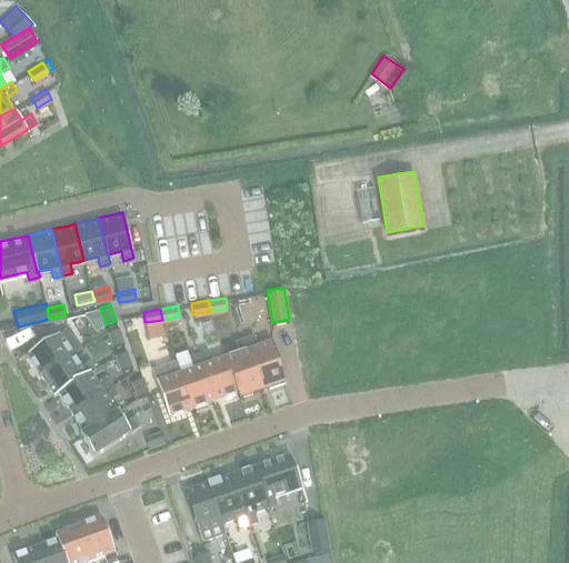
[(36,345),(27,351),(40,372),(71,351),(65,340),(75,333),(69,324),(58,331),(52,324),(31,338),(36,345)]
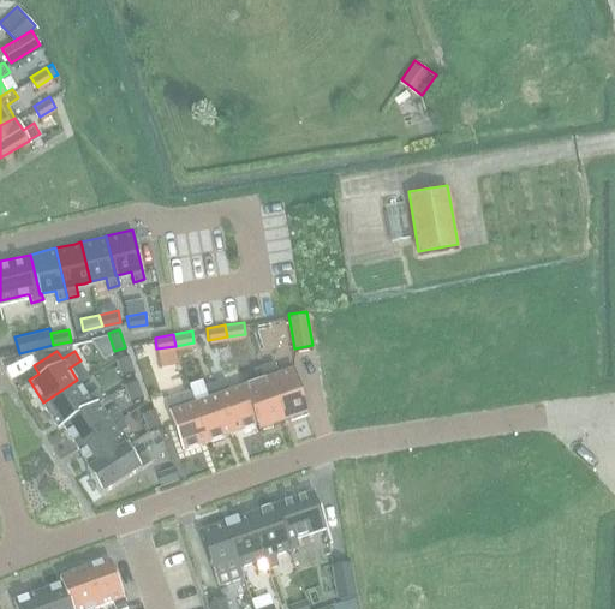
[(127,352),(115,356),(123,374),(133,370),(127,352)]
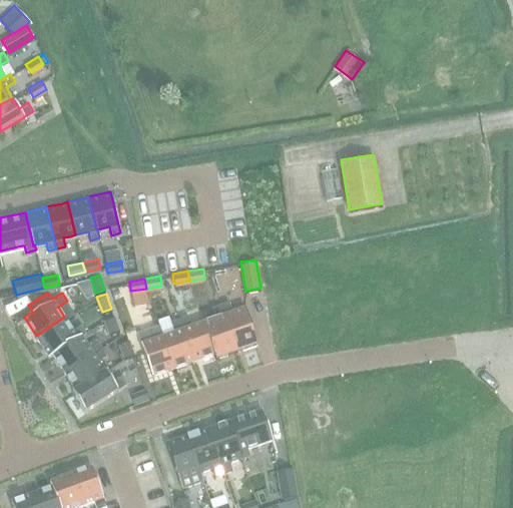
[(228,299),(219,302),(236,349),(258,342),(244,305),(232,309),(228,299)]
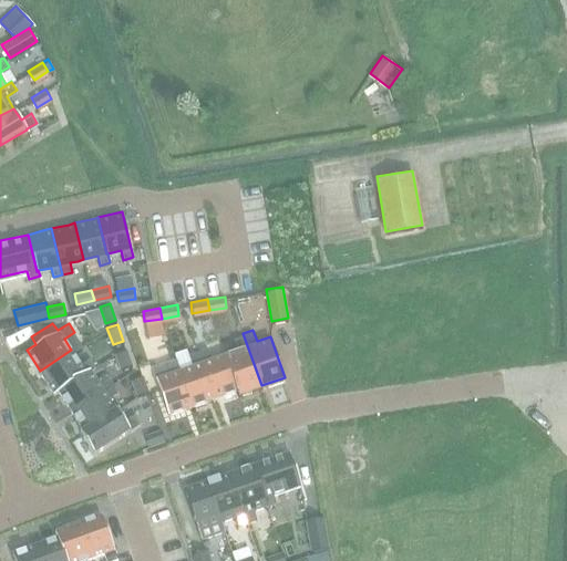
[(236,387),(238,393),(261,385),(243,333),(233,336),(237,347),(224,352),(236,387)]
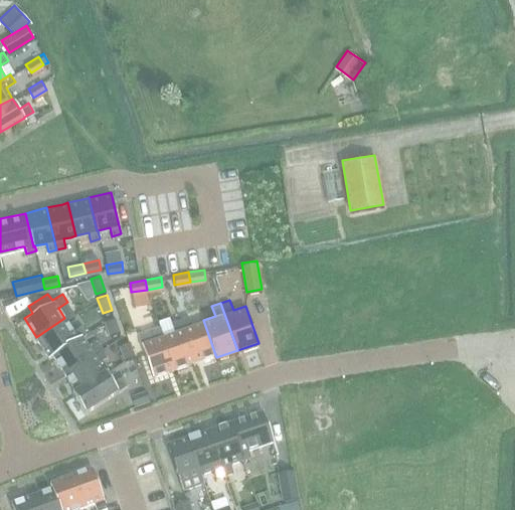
[(179,317),(194,359),(214,352),(203,320),(192,324),(188,314),(179,317)]
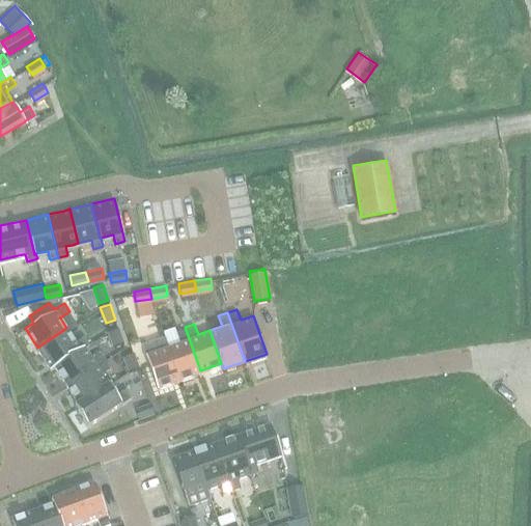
[(117,326),(108,329),(113,344),(122,341),(117,326)]
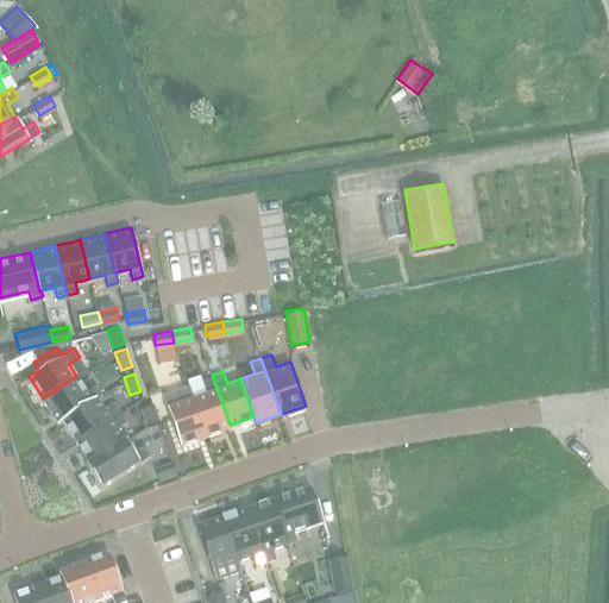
[(205,434),(230,425),(212,375),(202,378),(206,391),(192,396),(205,434)]
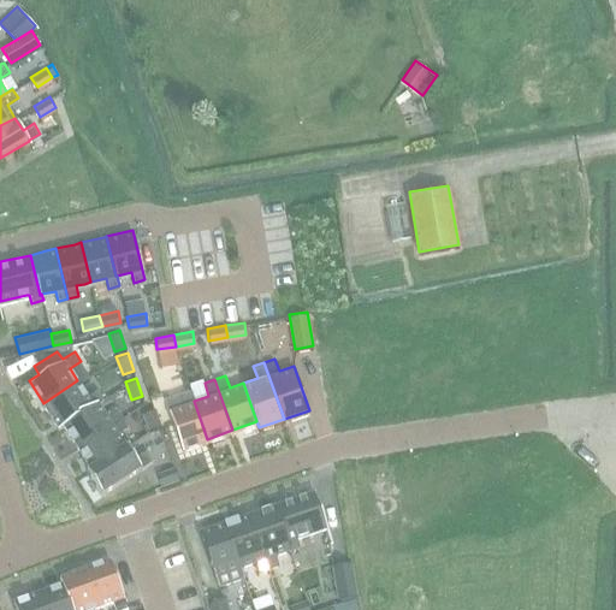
[(77,380),(43,403),(58,425),(63,422),(98,400),(102,396),(96,386),(86,394),(77,380)]
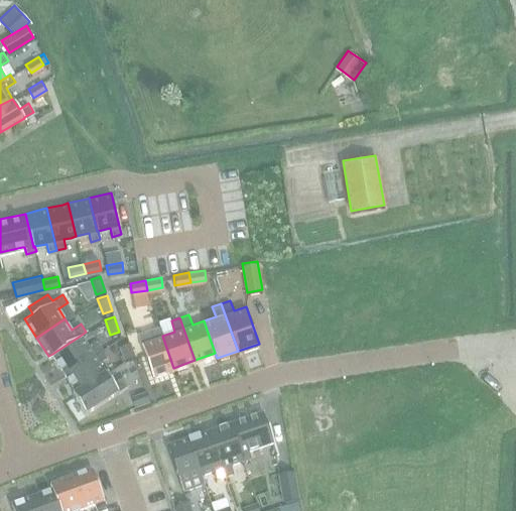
[(150,329),(138,333),(141,343),(152,375),(173,368),(162,336),(159,326),(150,329)]
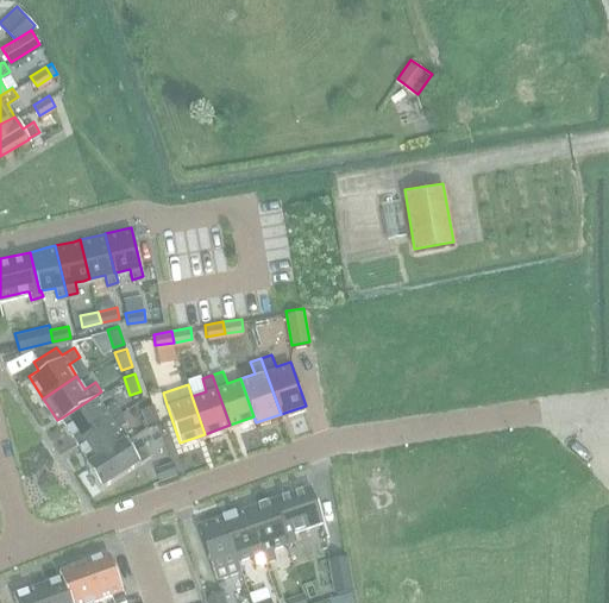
[(115,401),(105,407),(96,395),(62,418),(76,439),(120,409),(115,401)]
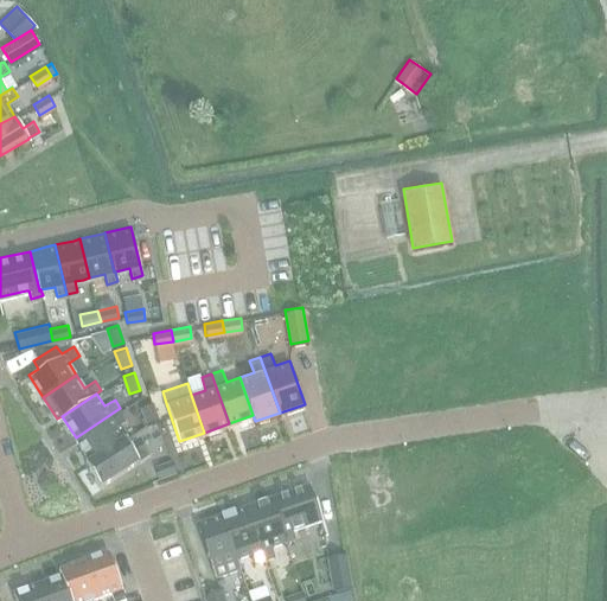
[(152,401),(140,404),(147,422),(158,419),(152,401)]
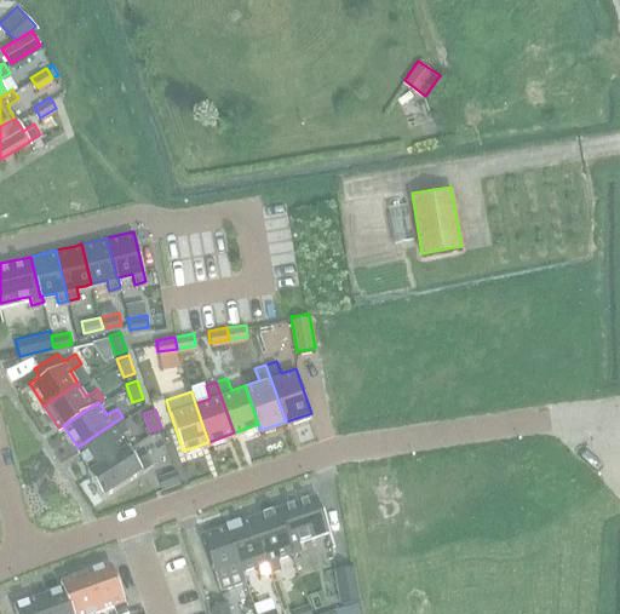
[(122,417),(78,447),(91,469),(126,446),(118,434),(128,426),(122,417)]
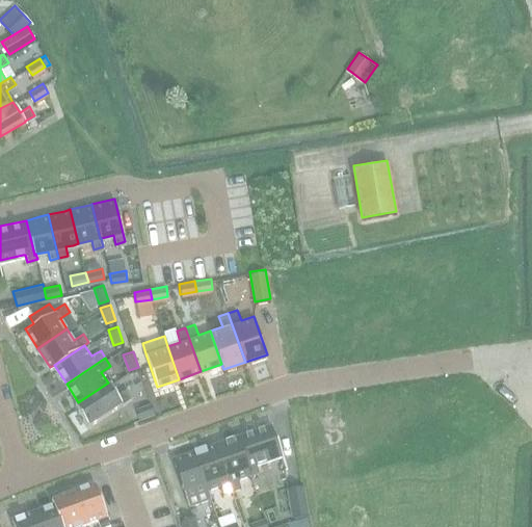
[(109,381),(108,383),(78,402),(75,404),(87,424),(131,396),(126,387),(116,393),(109,381)]
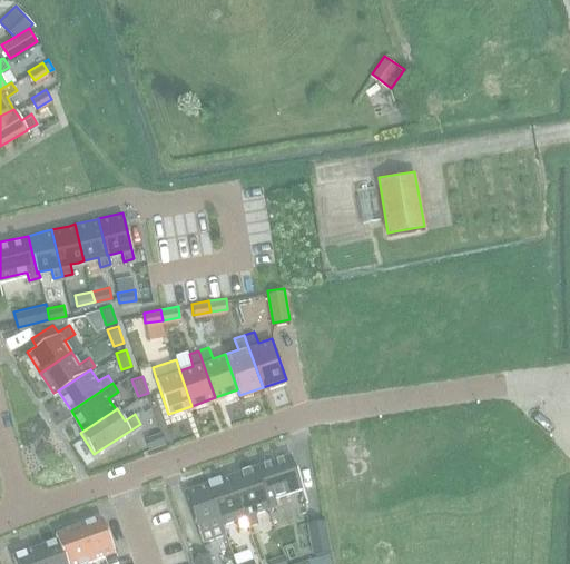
[(161,431),(145,436),(148,447),(165,441),(161,431)]
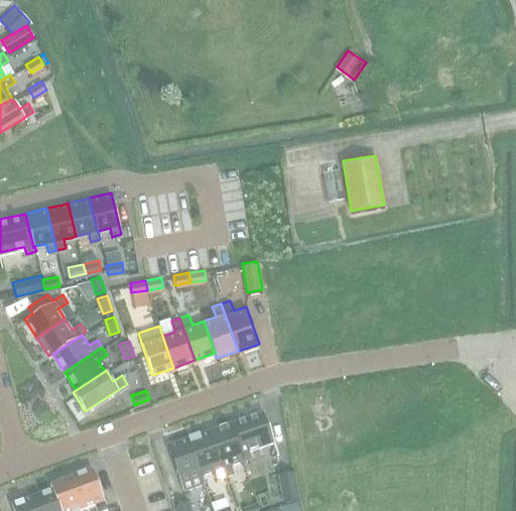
[(263,409),(231,420),(244,458),(251,456),(248,449),(274,439),(263,409)]
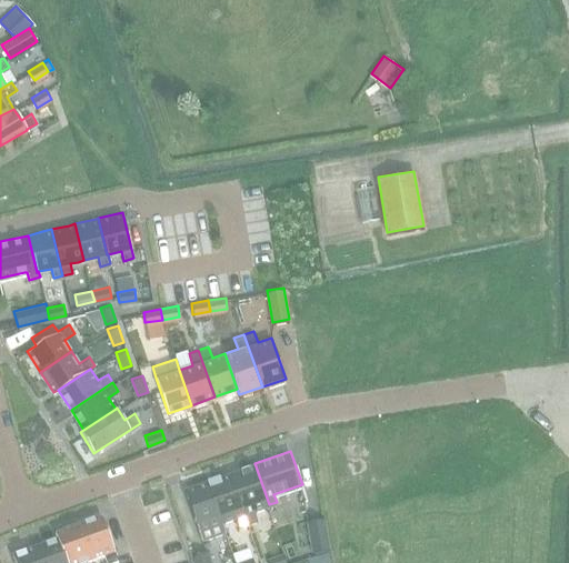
[(253,464),(231,472),(249,521),(257,519),(253,510),(269,504),(255,463),(253,463),(253,464)]
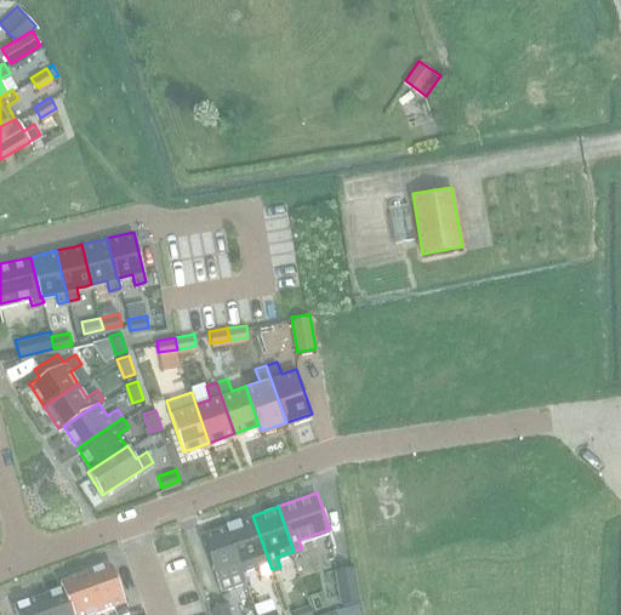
[(252,516),(227,524),(243,569),(256,564),(260,574),(272,569),(252,516)]
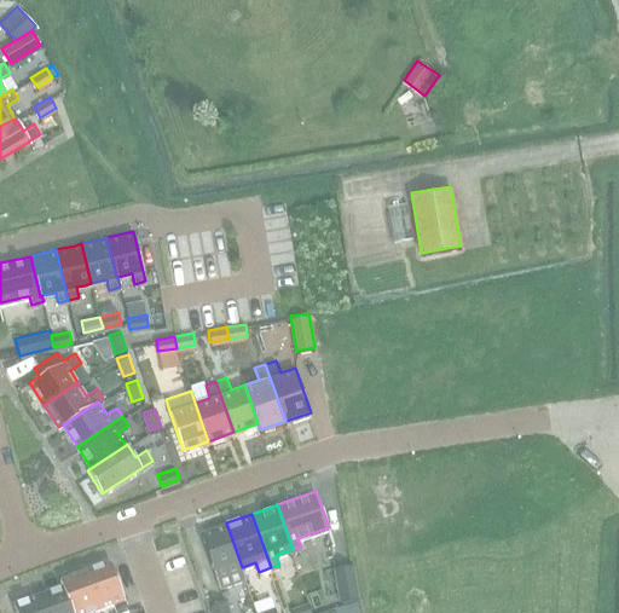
[(226,522),(200,531),(219,585),(246,577),(242,567),(226,522)]
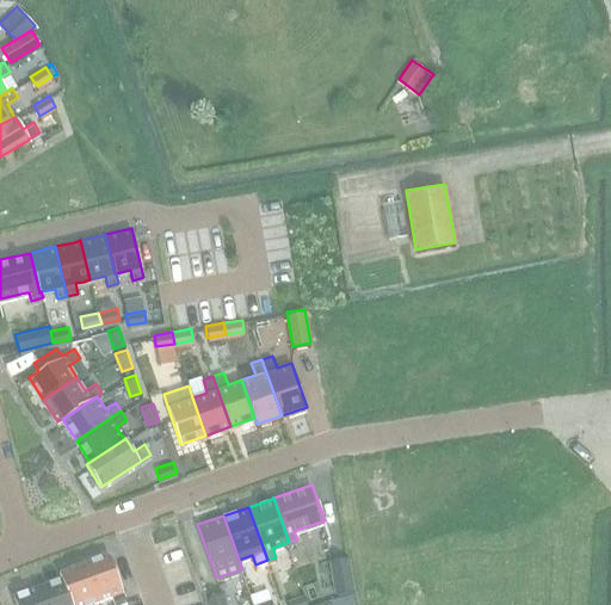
[(85,560),(99,599),(113,594),(117,603),(128,599),(109,550),(85,560)]
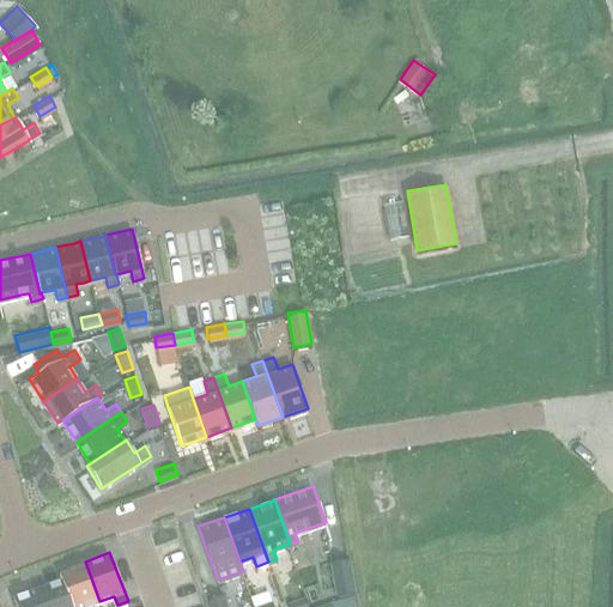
[(349,557),(331,559),(337,594),(354,592),(349,557)]
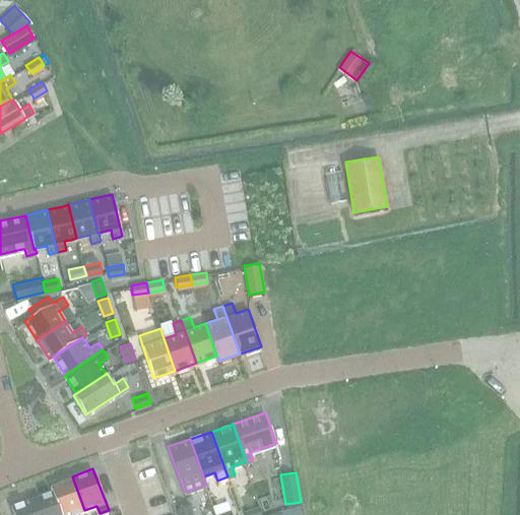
[(71,514),(72,514),(84,510),(72,476),(51,485),(62,514),(71,514)]
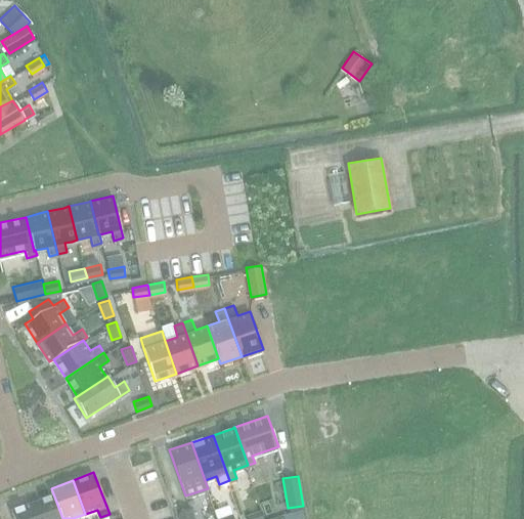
[(60,518),(52,494),(32,502),(38,518),(60,518)]
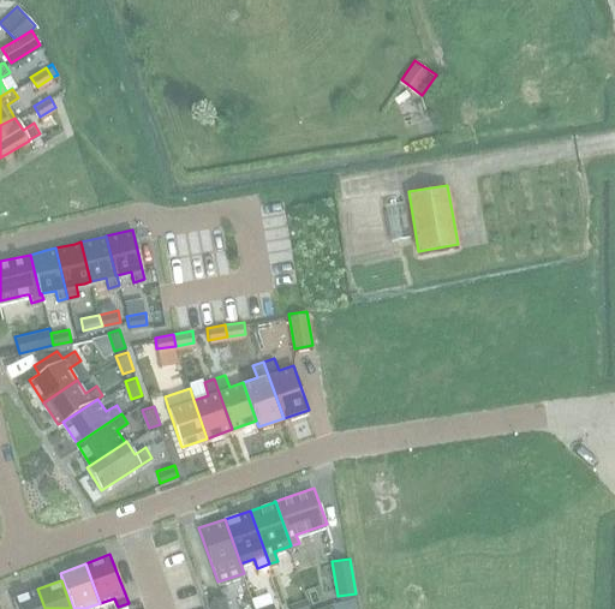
[(45,608),(37,589),(12,597),(16,608),(45,608)]
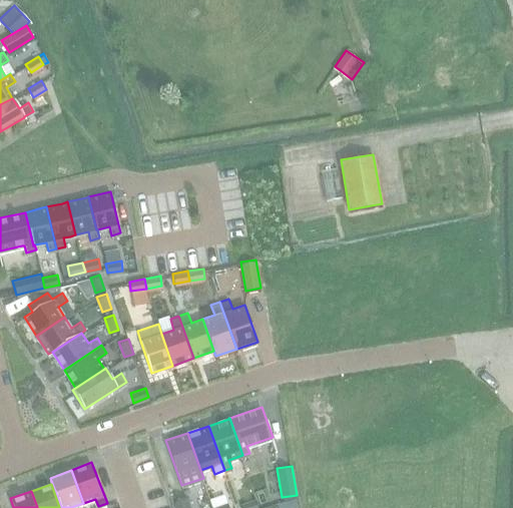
[(190,507),(186,496),(172,501),(174,507),(190,507)]
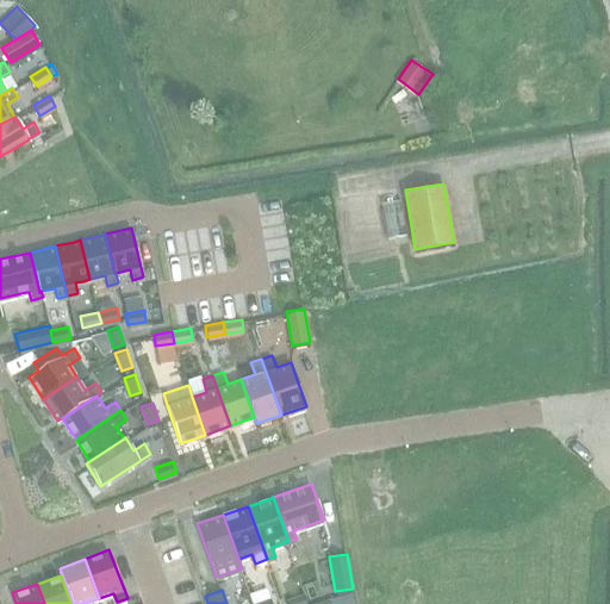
[(304,592),(286,598),(287,603),(306,603),(307,603),(304,592)]
